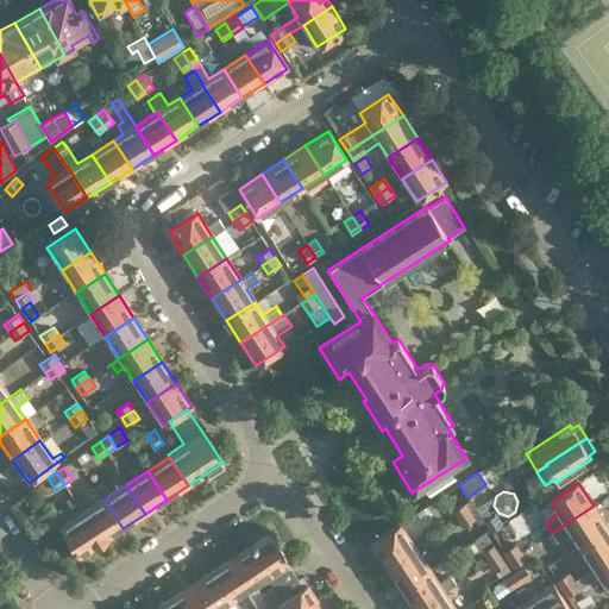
[(104,500),(83,513),(82,514),(101,542),(123,528),(104,500)]
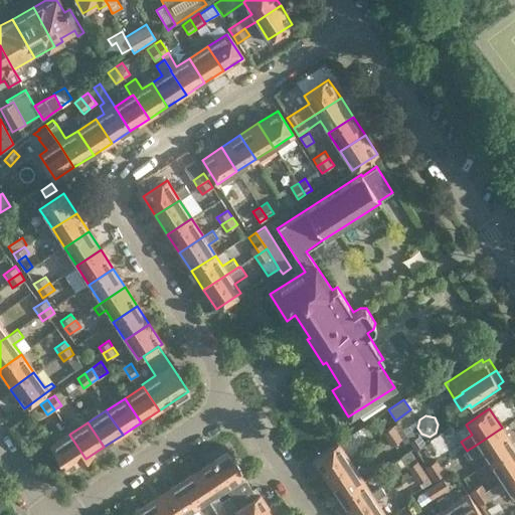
[(386,440),(397,432),(393,424),(381,433),(386,440)]
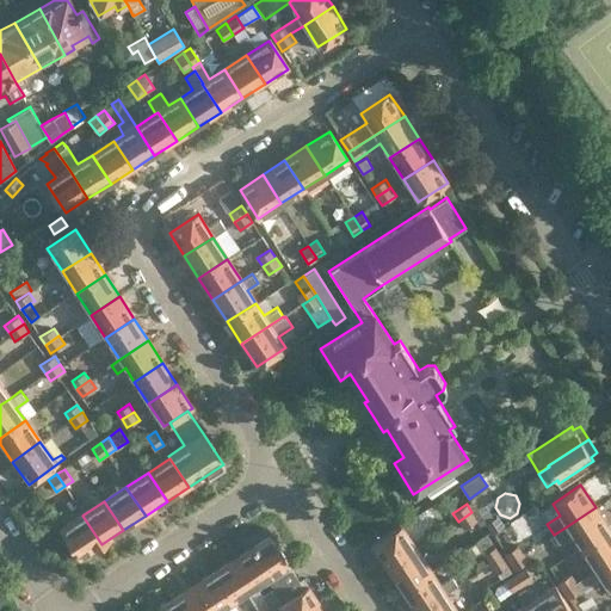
[(80,559),(102,544),(82,516),(84,514),(78,506),(55,522),(61,530),(80,559)]
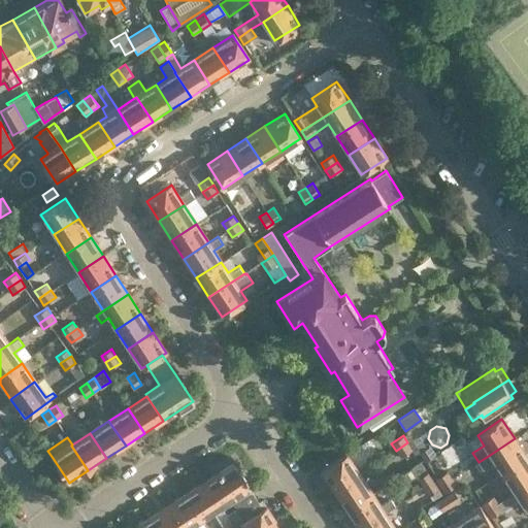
[(502,473),(527,457),(515,438),(490,455),(479,462),(483,469),(495,462),(502,473)]
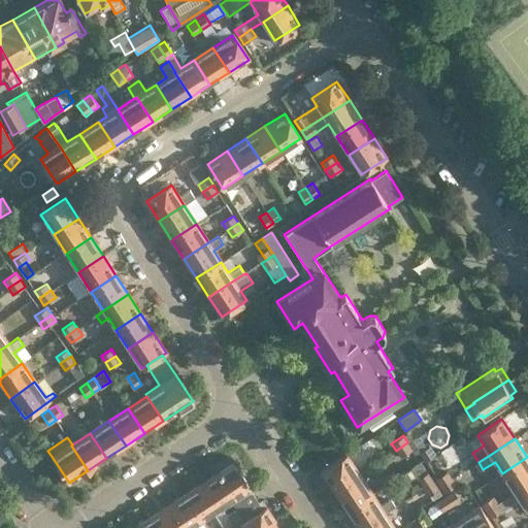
[(407,442),(396,451),(401,457),(413,449),(407,442)]
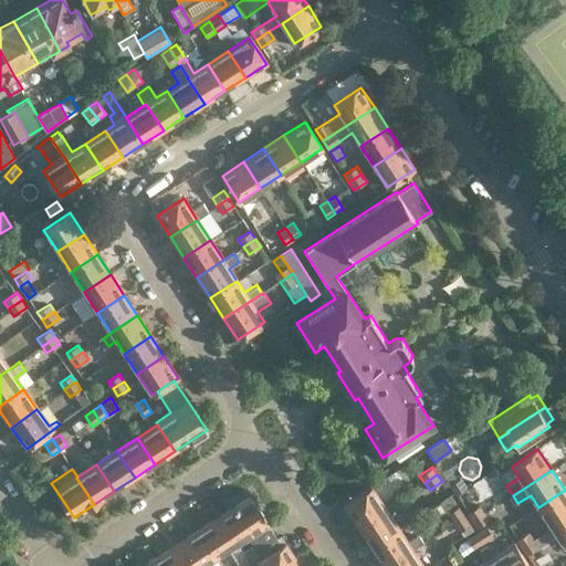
[(456,494),(467,488),(460,478),(449,484),(456,494)]
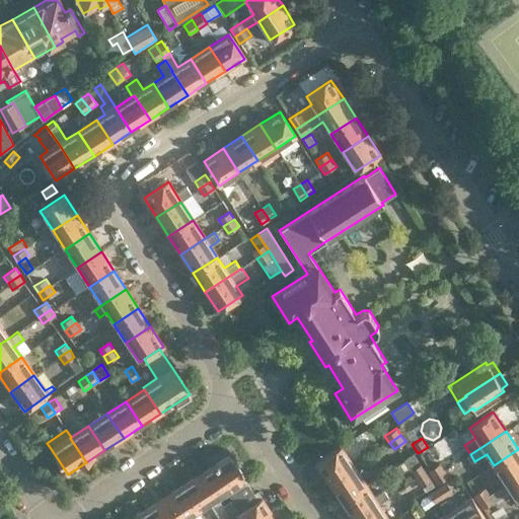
[(353,466),(346,456),(340,447),(315,462),(328,483),(353,466)]
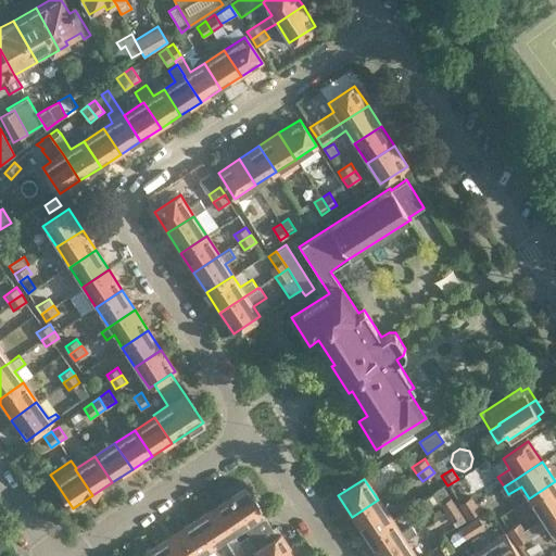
[(513,539),(555,509),(555,482),(555,481),(529,498),(536,509),(523,518),(525,519),(507,531),(513,539)]
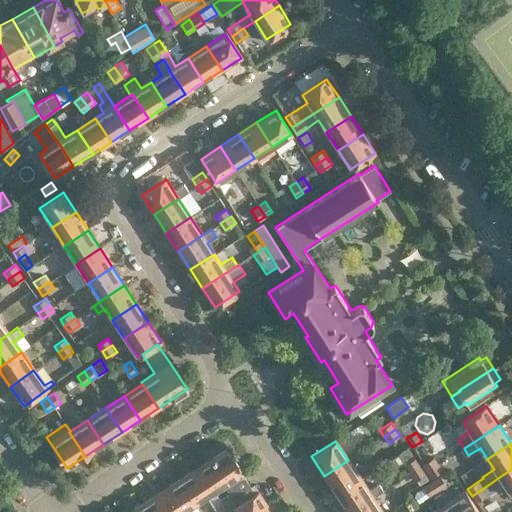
[(407,447),(399,453),(404,460),(412,455),(407,447)]
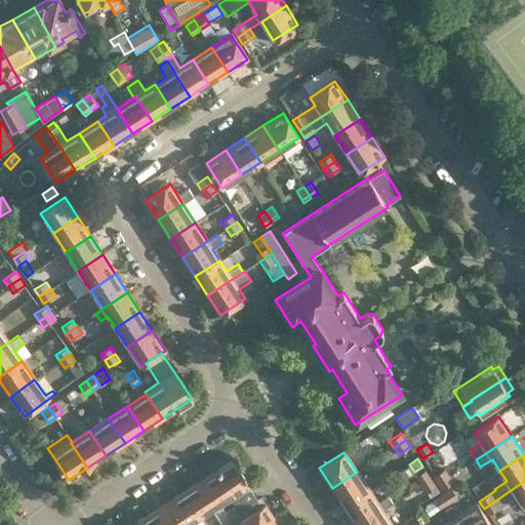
[(230,497),(243,518),(261,507),(248,486),(249,486),(232,459),(203,478),(220,503),(230,497)]
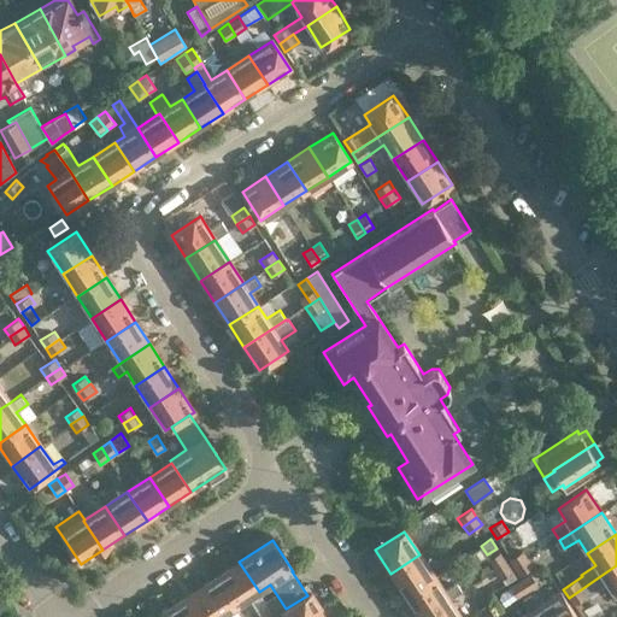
[(533,565),(523,550),(509,559),(521,579),(544,564),(541,560),(533,565)]
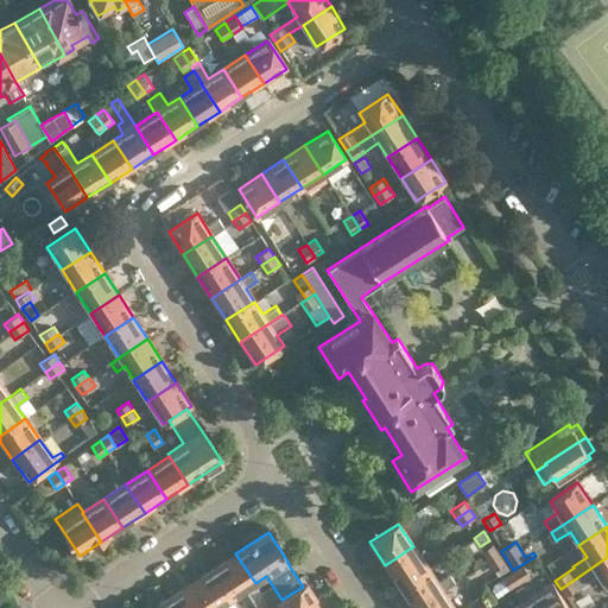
[(488,561),(499,553),(493,544),(481,551),(488,561)]
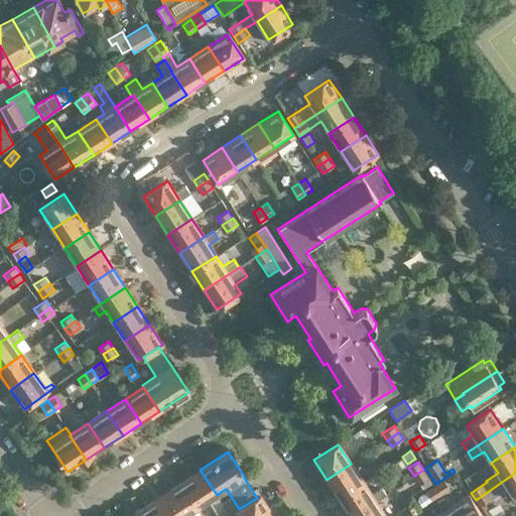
[(363,482),(351,464),(327,480),(339,498),(363,482)]
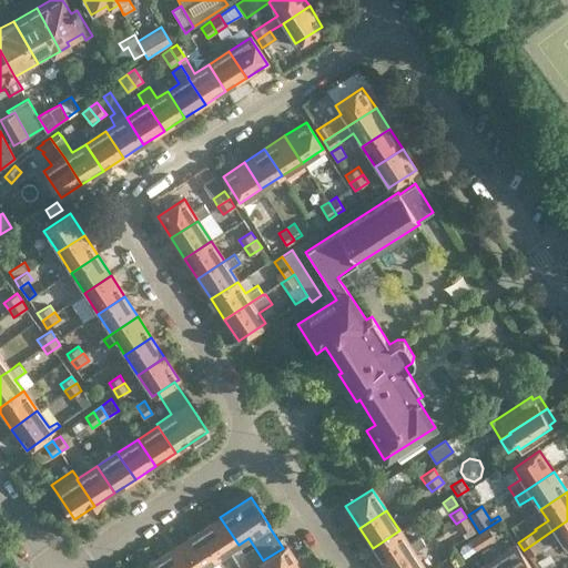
[(253,567),(254,567),(239,545),(220,517),(200,531),(217,558),(230,550),(237,565),(239,564),(241,567),(253,567)]
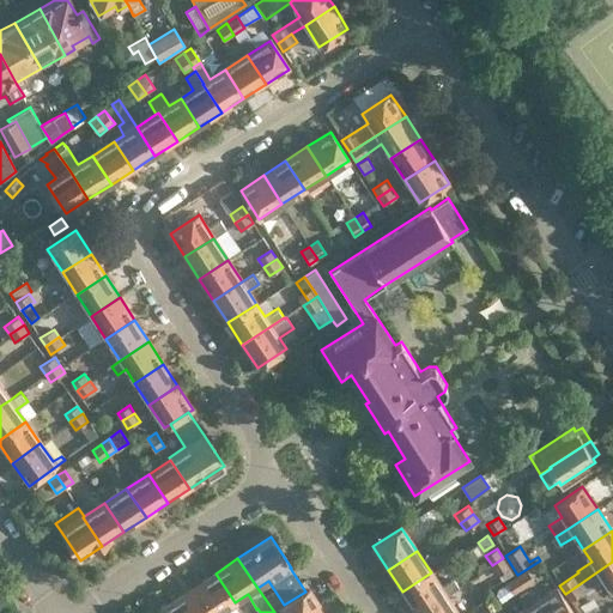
[(503,558),(492,565),(498,576),(499,575),(503,580),(513,572),(510,569),(510,568),(503,558)]
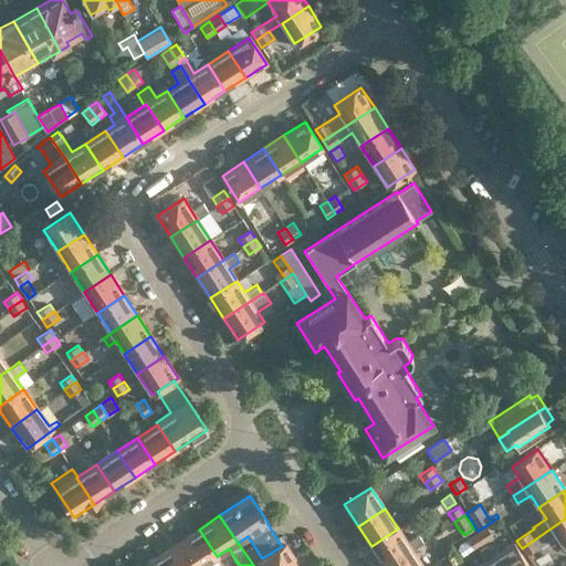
[(565,519),(522,548),(526,556),(557,535),(565,548),(565,519)]
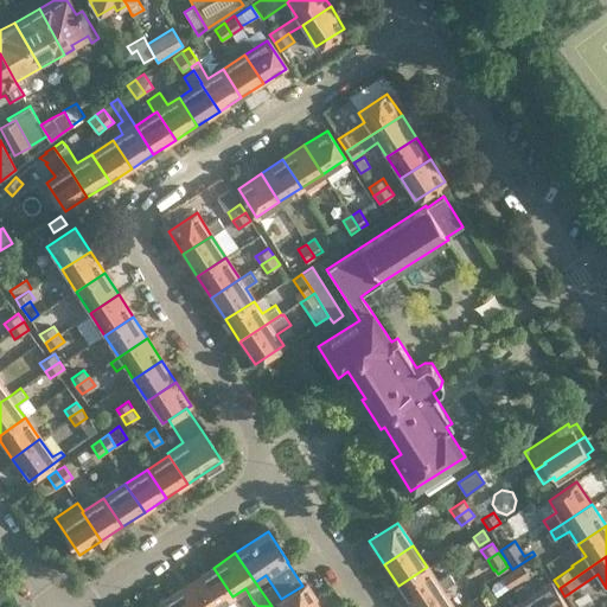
[(512,570),(519,582),(529,575),(522,564),(512,570)]
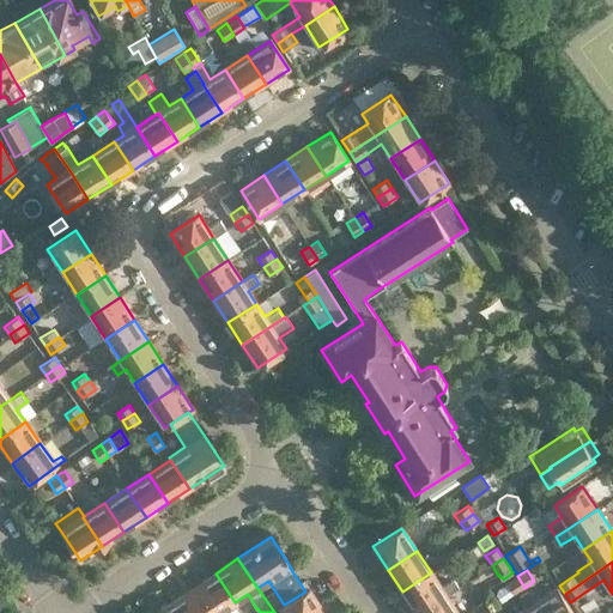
[(416,612),(445,594),(431,572),(402,592),(416,612)]
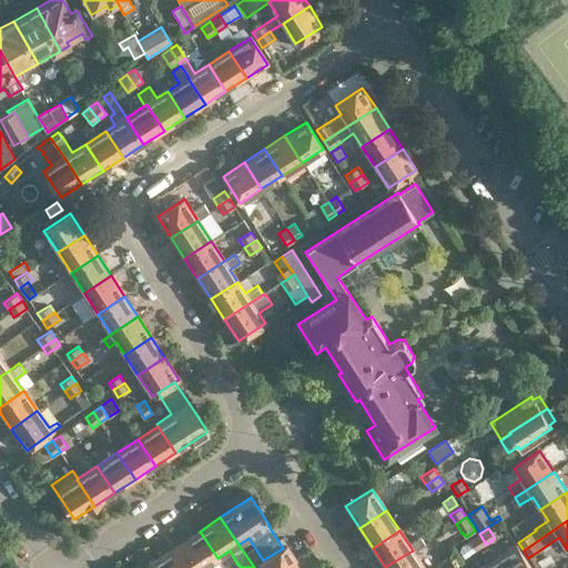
[(208,567),(206,566),(217,558),(200,531),(179,545),(194,567),(208,567)]
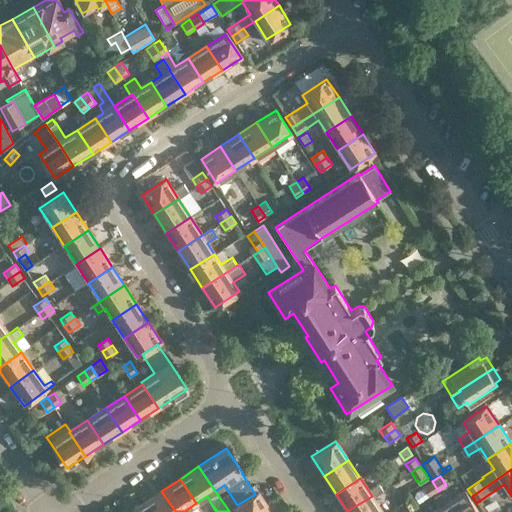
[(429,496),(438,491),(432,481),(423,486),(429,496)]
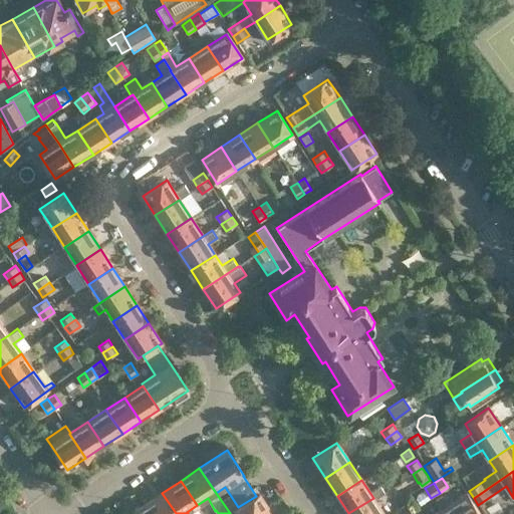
[(176,513),(162,493),(144,505),(149,513),(176,513)]
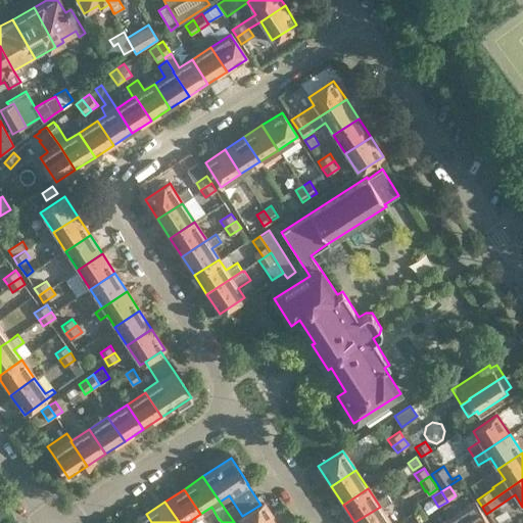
[(275,522),(277,522),(264,503),(260,505),(242,516),(239,518),(242,522),(275,522)]
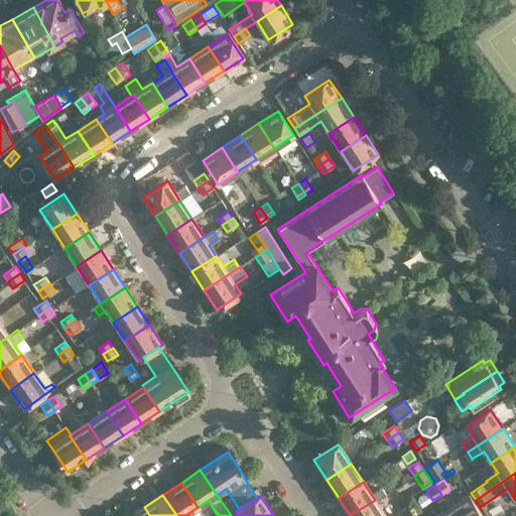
[(482,515),(470,496),(450,508),(456,515),(482,515)]
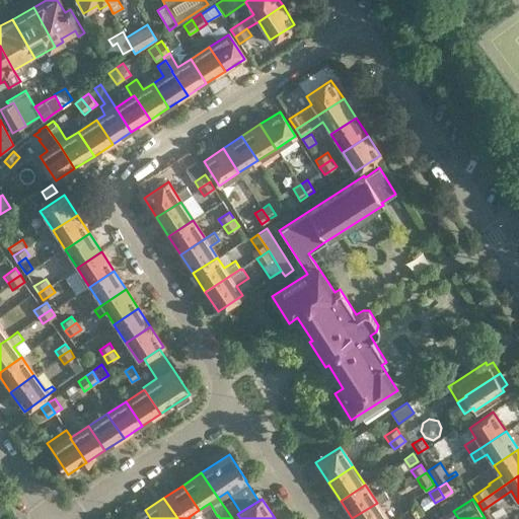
[(386,518),(377,503),(352,518),(386,518)]
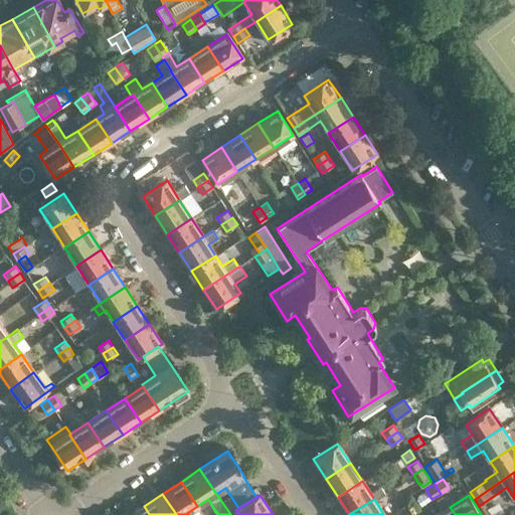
[(149,514),(144,506),(130,514),(149,514)]
